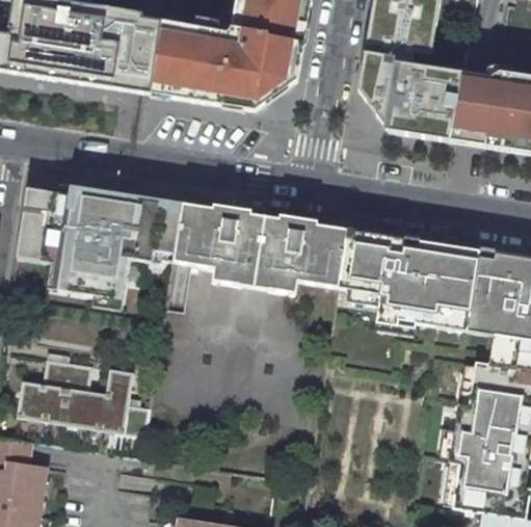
[(0,0),(0,67),(150,91),(160,21),(140,18),(141,12),(86,4),(87,0),(0,0)]
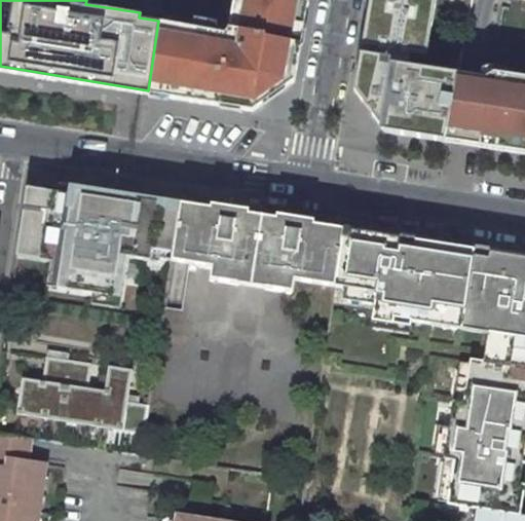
[(156,38),(148,90),(251,106),(293,77),(305,0),(232,0),(228,25),(224,30),(158,21),(156,38)]
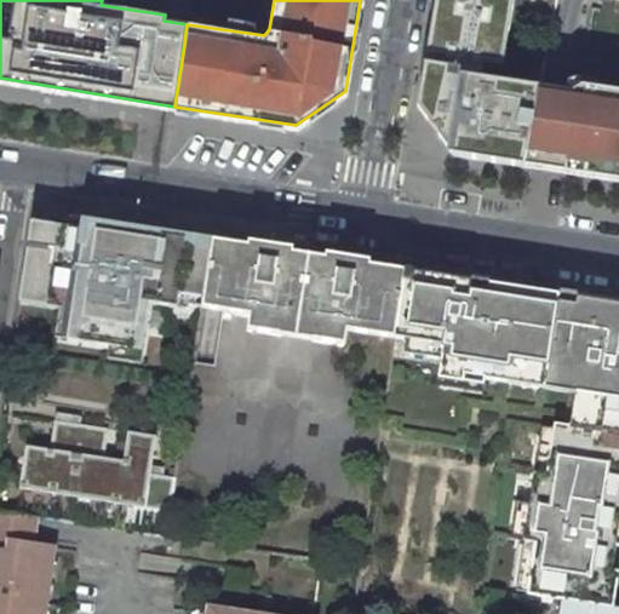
[(434,0),(417,102),(451,150),(523,160),(536,80),(497,74),(479,72),(480,56),(499,59),(509,0),(434,0)]
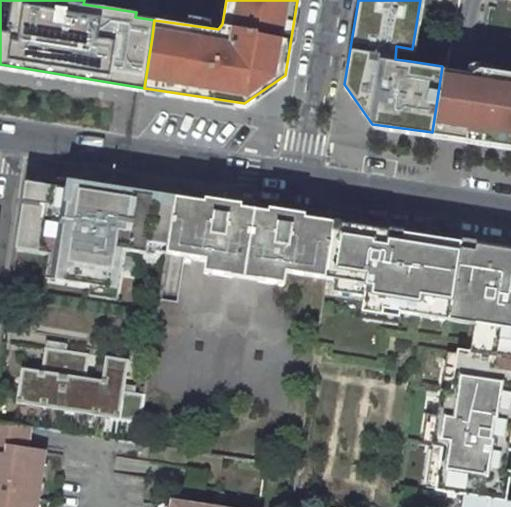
[(432,132),(510,145),(510,76),(478,71),(442,66),(432,132)]
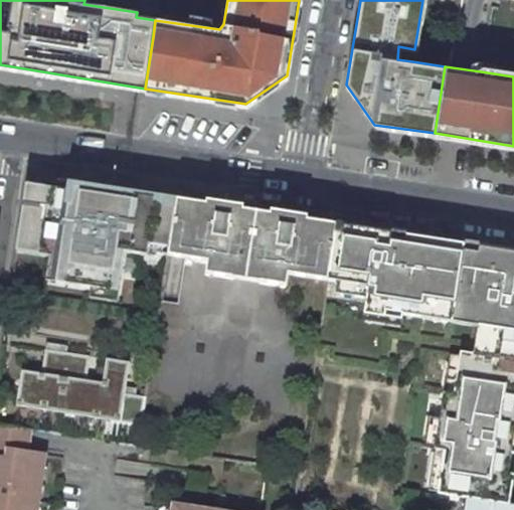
[(167,251),(174,202),(156,200),(68,186),(25,179),(16,236),(49,241),(48,251),(58,252),(54,278),(89,284),(116,288),(123,247),(154,252),(155,249),(167,251)]
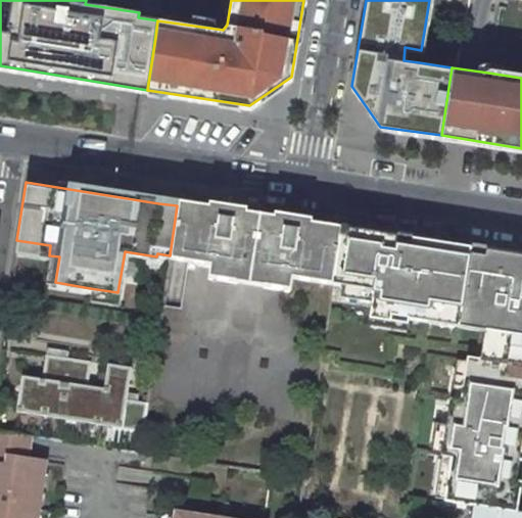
[(69,189),(158,203),(160,195),(70,182),(69,189)]
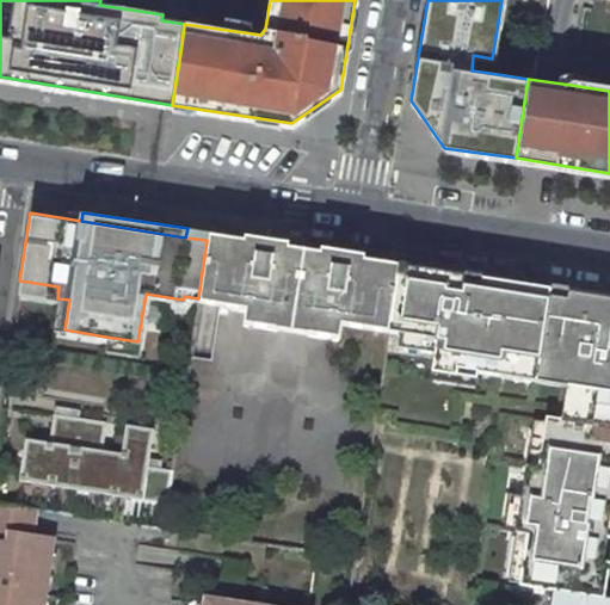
[(293,328),(294,319),(303,247),(287,245),(288,240),(245,234),(244,238),(208,232),(207,240),(198,298),(247,304),(245,321),(277,326),(293,328)]
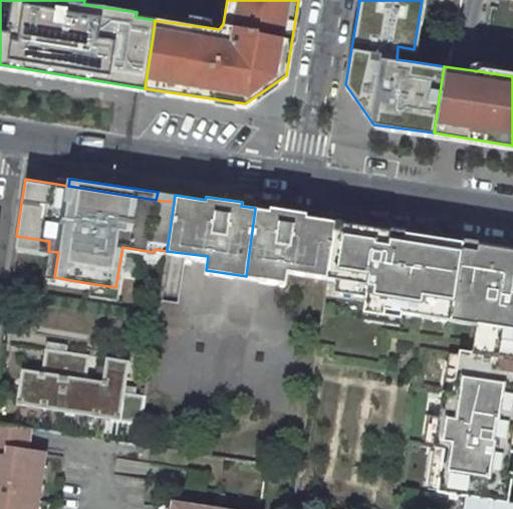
[(246,276),(261,279),(286,283),(289,268),(327,273),(332,240),(335,220),(305,216),(305,212),(269,207),(269,210),(255,208),(247,268),(246,276)]
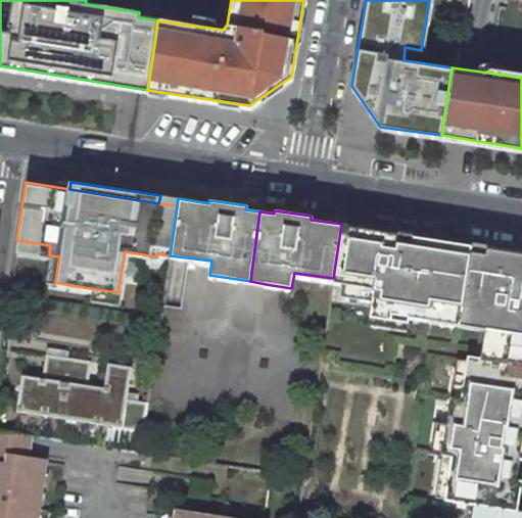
[(384,231),(341,224),(338,244),(333,278),(333,281),(341,282),(361,285),(359,297),(371,300),(369,316),(390,318),(392,313),(408,316),(430,319),(431,309),(485,317),(484,327),(479,355),(466,352),(466,358),(460,395),(449,393),(445,420),(440,452),(451,453),(444,497),(474,502),(471,517),(521,517),(521,515),(515,515),(516,507),(521,477),(515,476),(519,455),(521,432),(521,252),(485,246),(484,252),(471,250),(472,244),(412,235),(412,240),(396,238),(397,233),(384,231)]
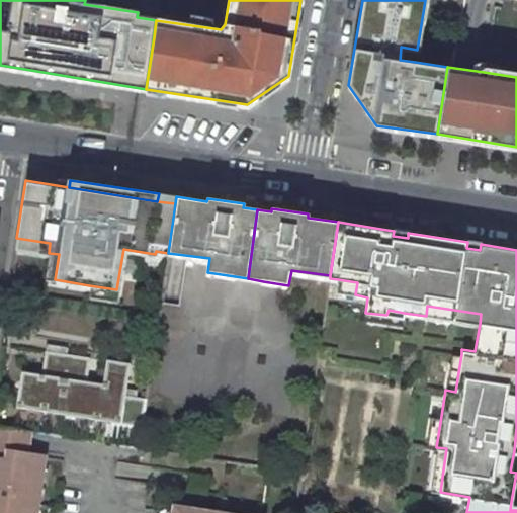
[(50,243),(16,238),(14,248),(49,253),(50,243)]
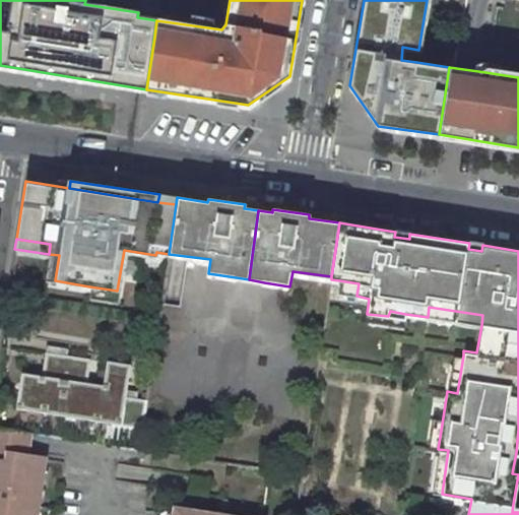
[(482,245),(469,243),(468,249),(481,251),(482,245)]
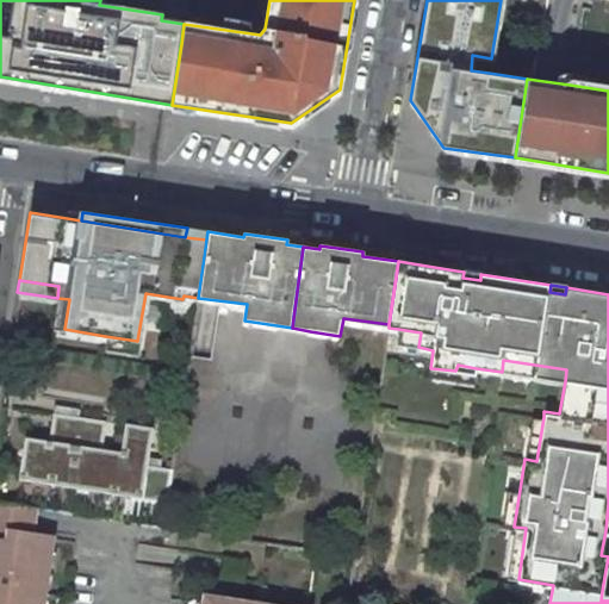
[(53,328),(64,329),(69,299),(57,298),(53,328)]
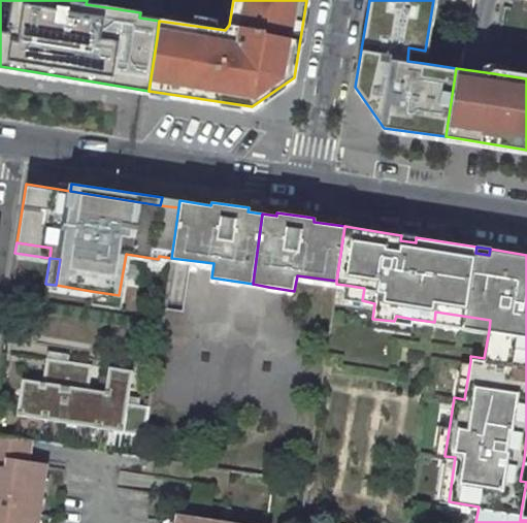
[(118,305),(119,295),(91,291),(89,300),(118,305)]
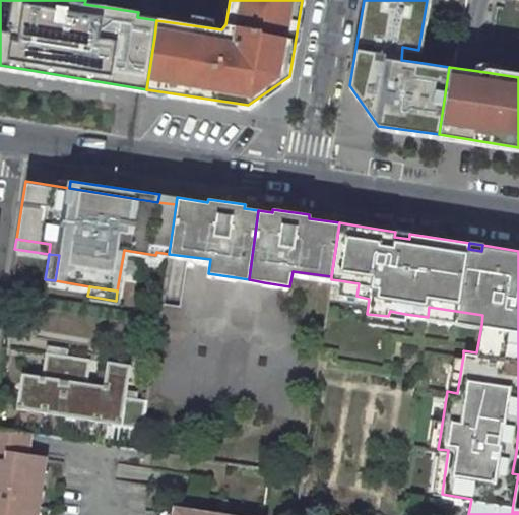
[(482,315),(429,307),(428,317),(481,325),(482,315)]
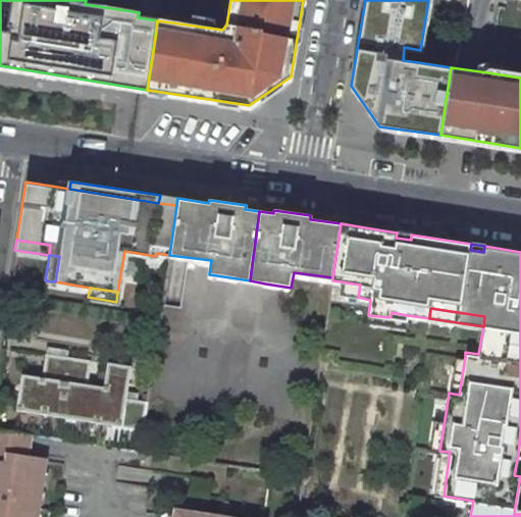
[(16,407),(142,427),(146,399),(126,396),(132,364),(108,360),(103,392),(86,390),(91,358),(46,351),(42,374),(41,383),(20,379),(16,407)]
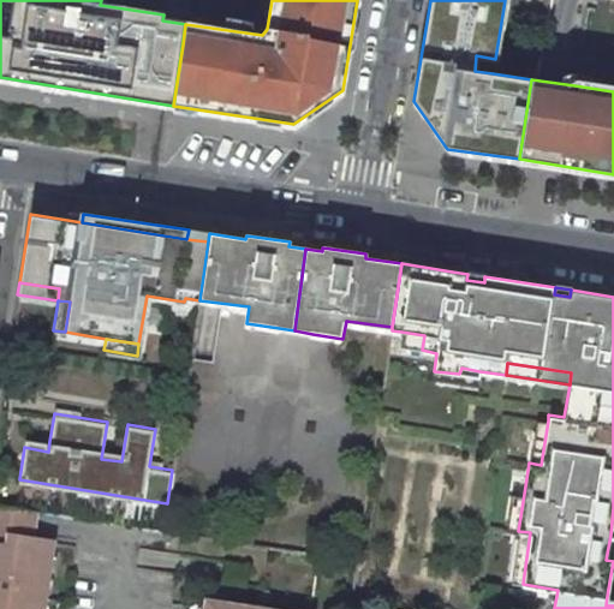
[(27,437),(24,447),(48,452),(49,441),(27,437)]
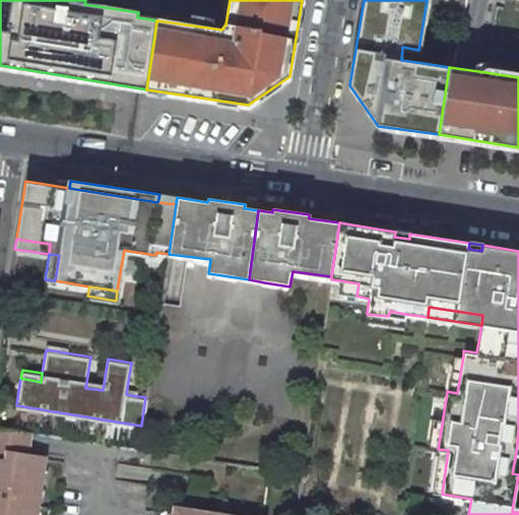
[(23,428),(0,424),(0,457),(5,458),(6,449),(26,452),(29,429),(23,428)]
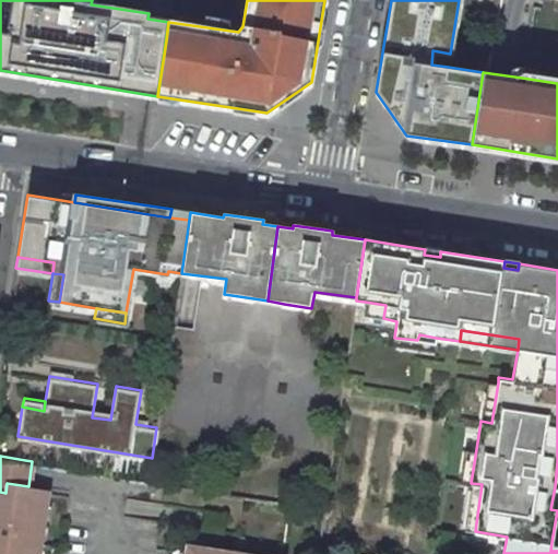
[(28,486),(7,483),(6,493),(0,492),(0,553),(36,553),(47,488),(28,486)]
